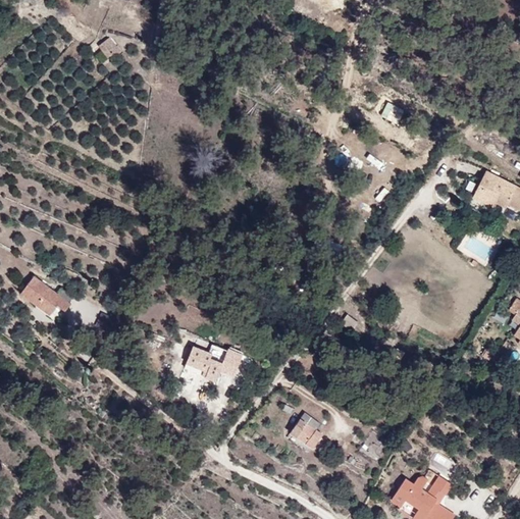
[(118,49),(111,39),(101,46),(108,56),(118,49)]
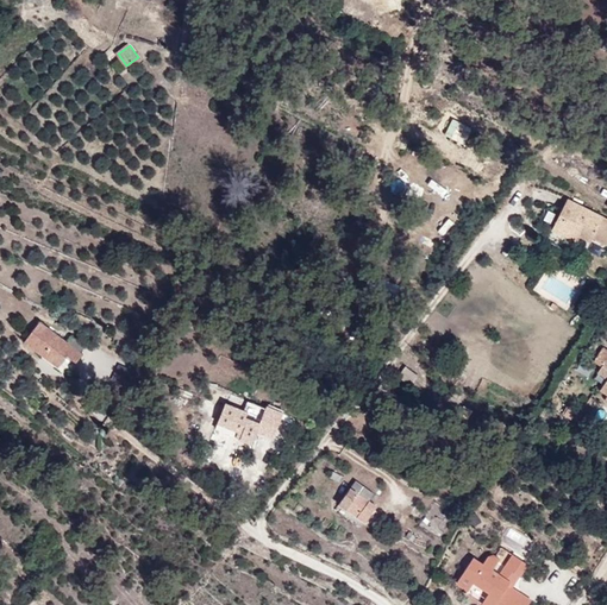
[(606,220),(567,199),(550,228),(567,238),(569,232),(588,243),(590,238),(604,245),(606,239),(606,220)]
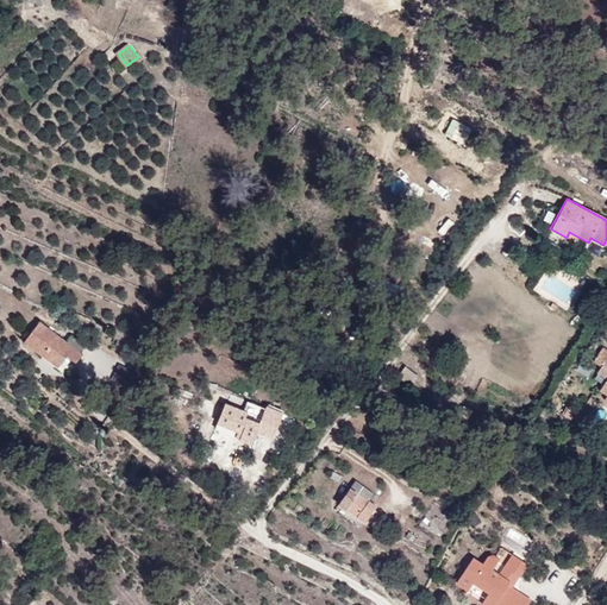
[(68,344),(41,322),(24,344),(61,372),(66,366),(73,371),(85,357),(75,350),(68,344)]
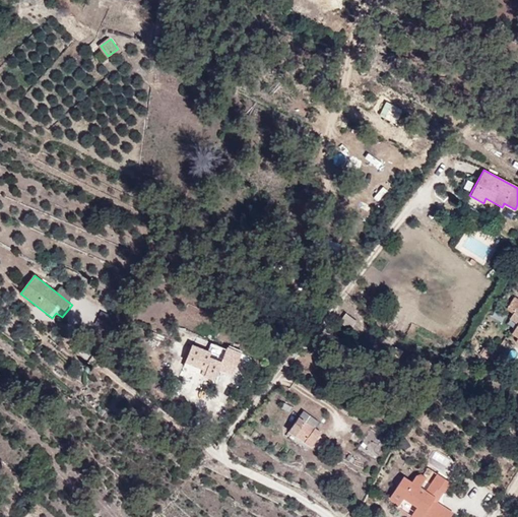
[(68,294),(62,289),(58,294),(64,299),(68,294)]
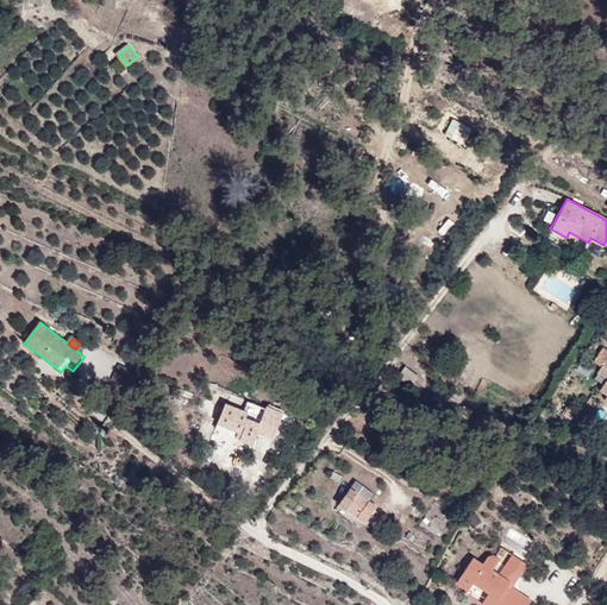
[(606,357),(594,375),(604,382),(595,394),(602,399),(599,403),(606,409),(606,357)]
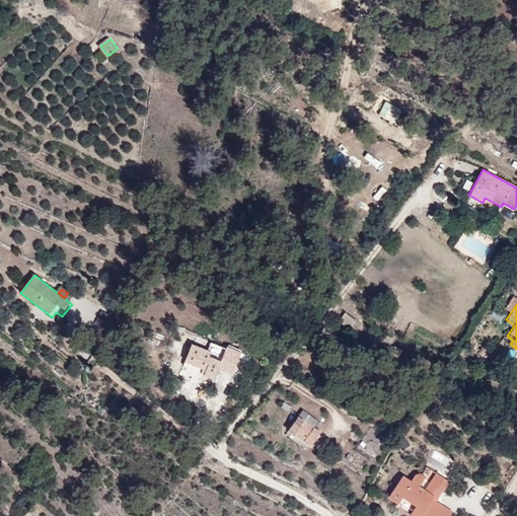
[(341,324),(353,332),(358,322),(346,315),(341,324)]
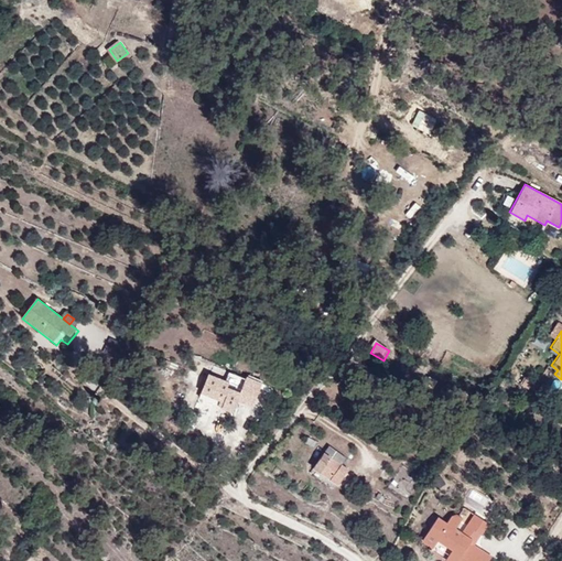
[(235,412),(247,378),(233,373),(230,378),(208,370),(201,391),(225,399),(223,407),(235,412)]
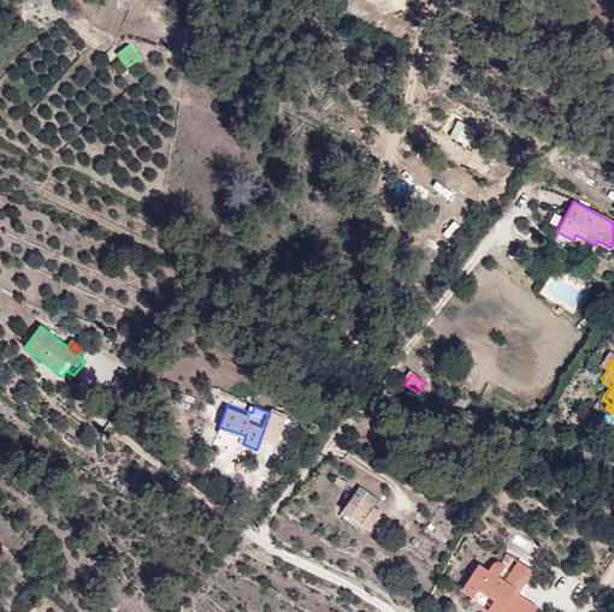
[(577,419),(583,409),(577,404),(570,415),(577,419)]
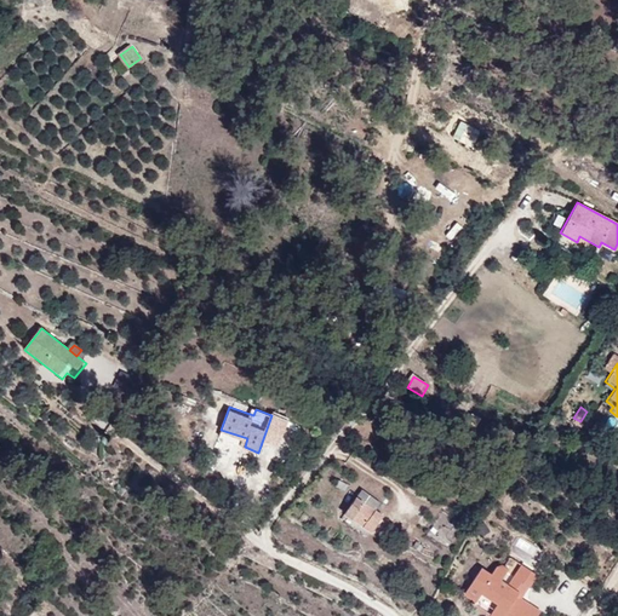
[(247,438),(221,430),(218,437),(245,447),(247,438)]
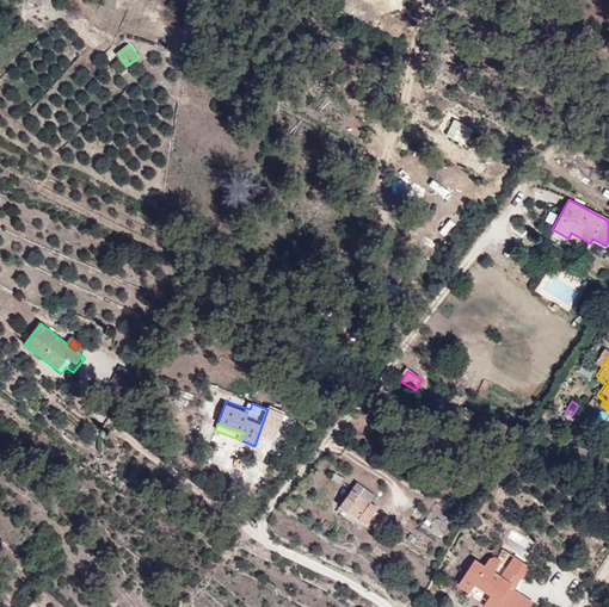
[(349,511),(361,494),(349,487),(337,502),(349,511)]
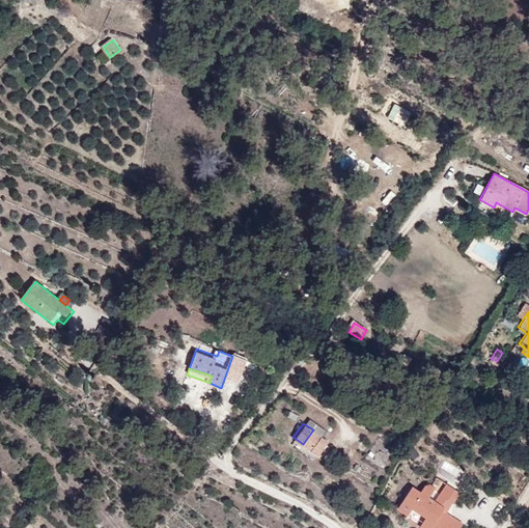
[(327,432),(316,424),(313,429),(324,438),(327,432)]
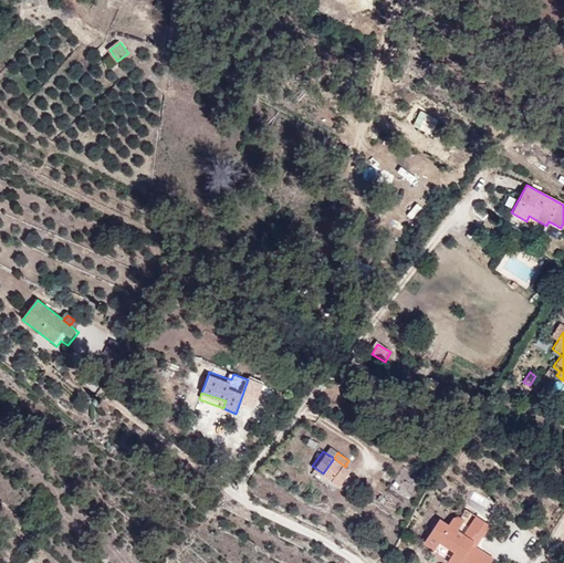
[(333,481),(345,467),(334,458),(323,473),(333,481)]
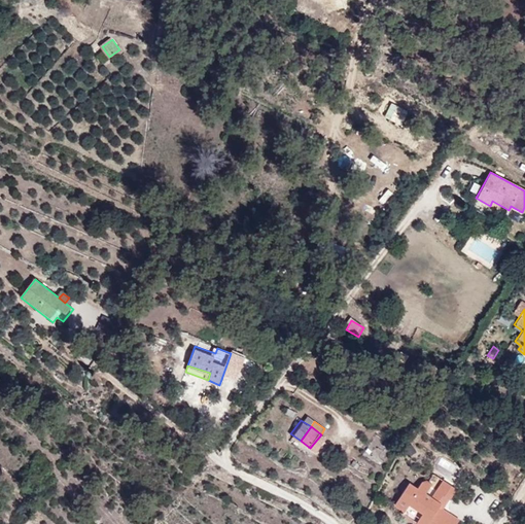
[(317,454),(327,439),(321,434),(310,448),(317,454)]
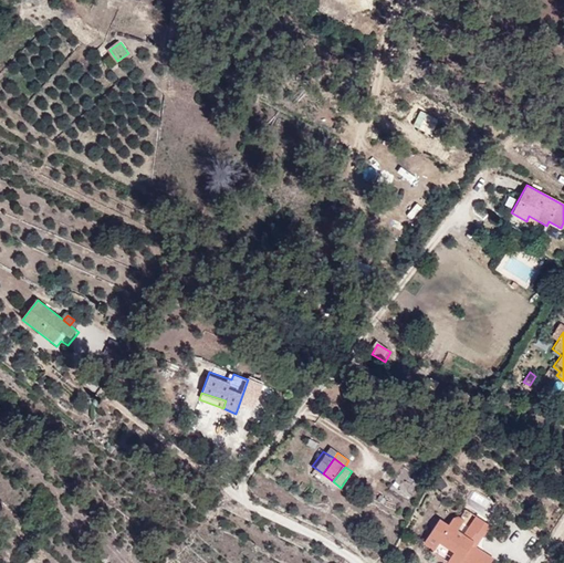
[(489,553),(473,542),(468,539),(473,530),(455,517),(430,551),(444,561),(448,554),(460,562),(486,562),(483,561),(489,553)]
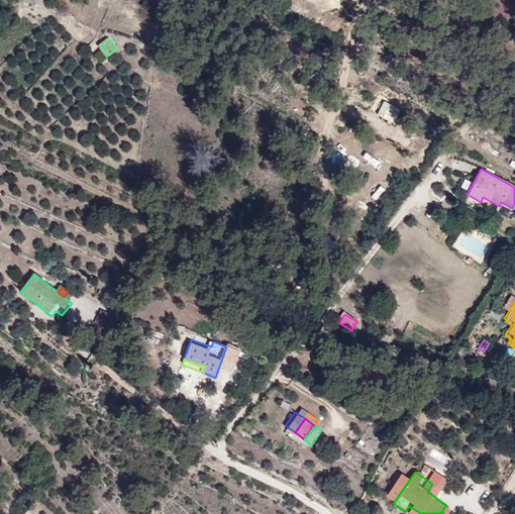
[(450,499),(457,489),(442,479),(435,490),(450,499)]
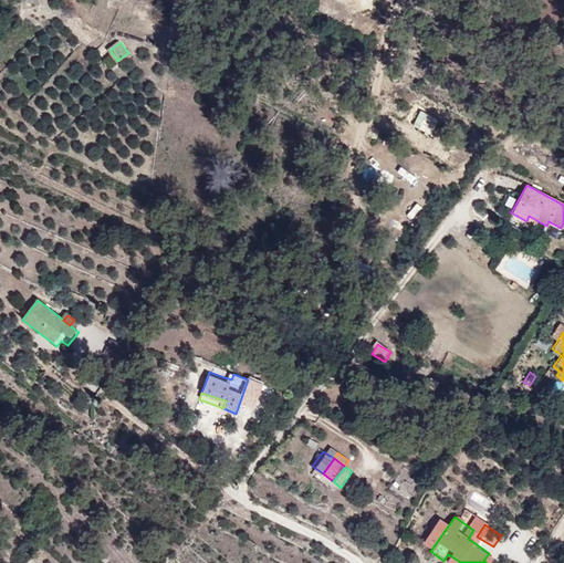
[(493,546),(477,537),(473,542),(489,553),(493,546)]
